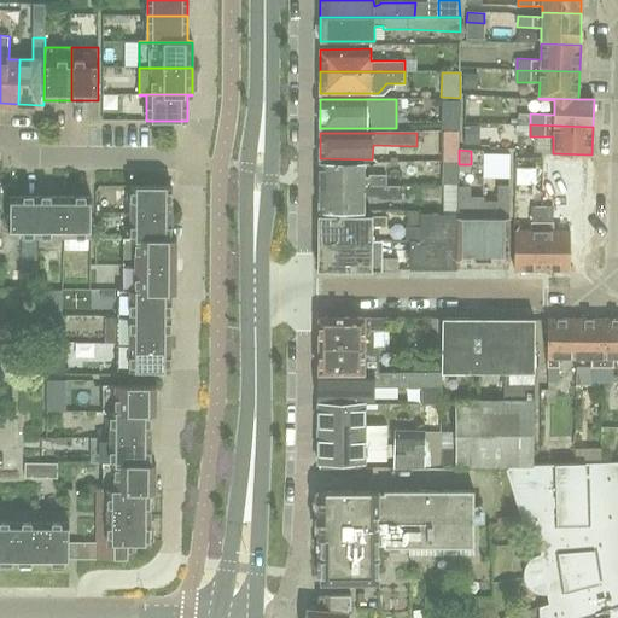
[(526,164),(531,182),(546,179),(541,161),(526,164)]
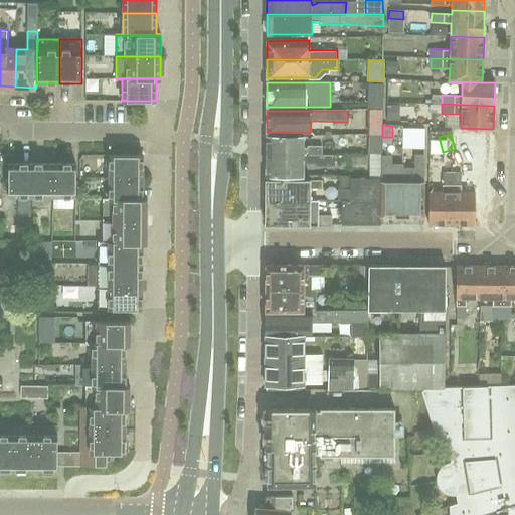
[(369,153),(369,154),(381,154),(382,144),(382,137),(382,135),(369,135),(369,153)]
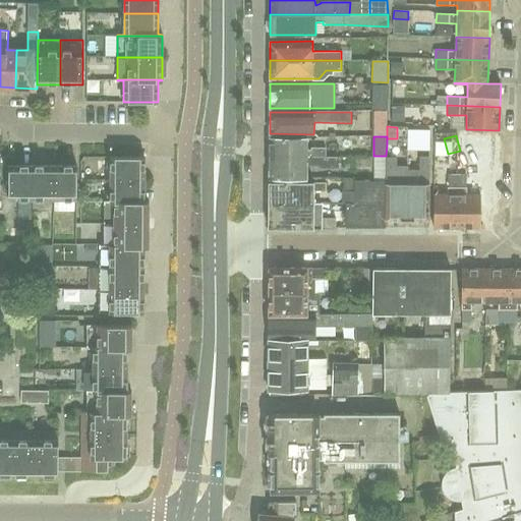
[(270,138),(270,156),(326,157),(326,147),(310,147),(310,150),(307,150),(307,138),(270,138)]
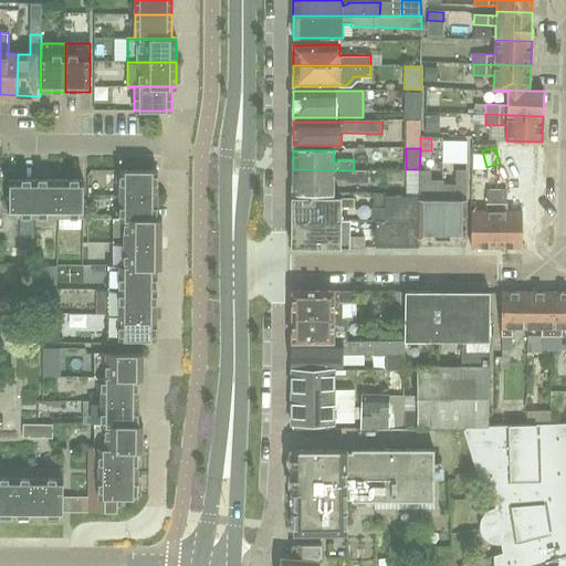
[(503,150),(503,164),(543,166),(544,152),(503,150)]
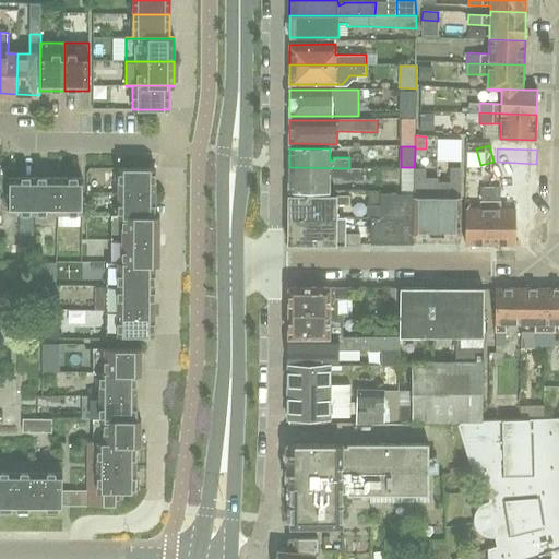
[(289,167),(289,192),(330,192),(330,179),(343,179),(343,181),(364,181),(364,169),(353,169),(353,168),(289,167)]
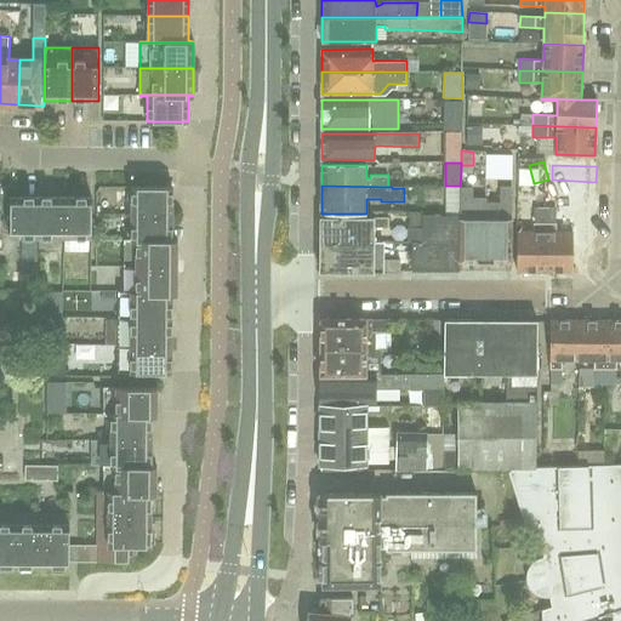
[(172,215),(172,189),(172,187),(131,187),(131,215),(172,215)]
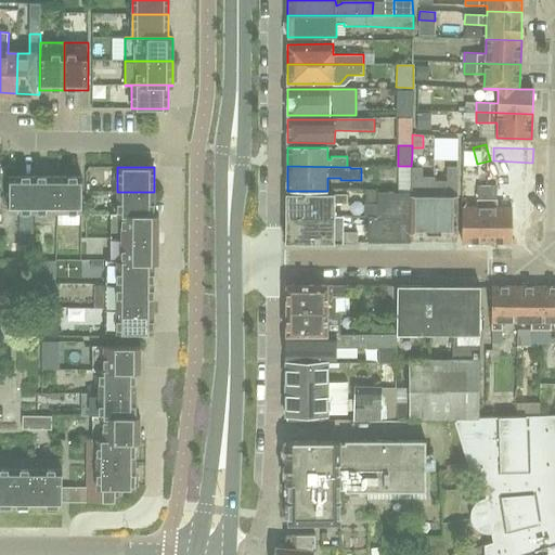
[(411,234),(435,234),(435,180),(435,177),(422,177),(422,167),(411,167),(411,193),(411,234)]
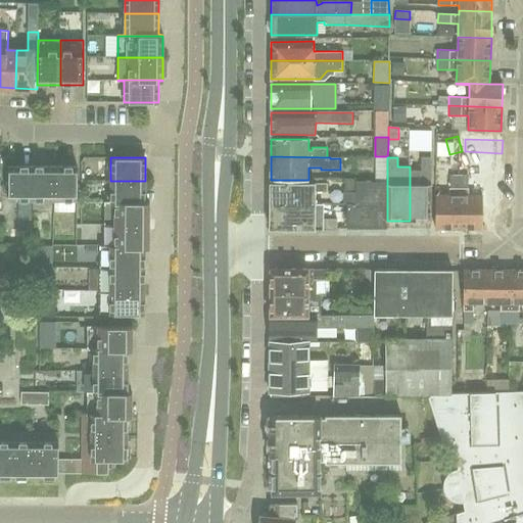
[(410,170),(410,221),(430,221),(430,185),(430,157),(421,157),(421,170),(410,170)]
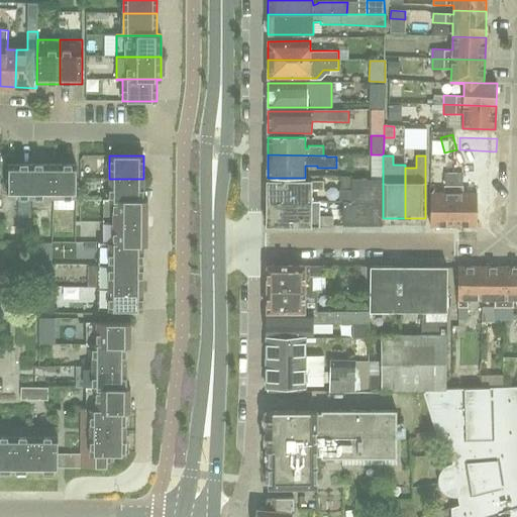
[(9,198),(31,198),(31,164),(9,164),(9,198)]
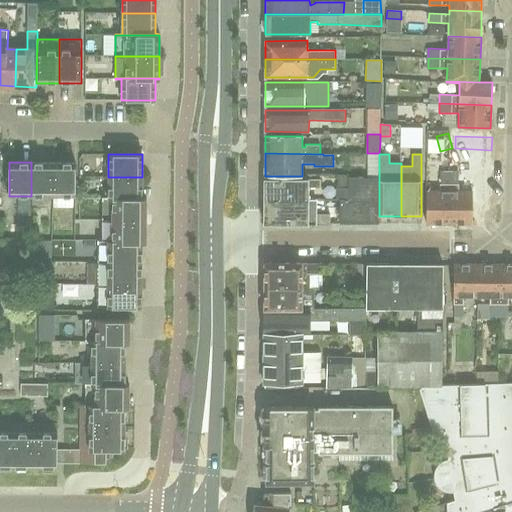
[(31,196),(53,196),(53,162),(31,162),(31,196)]
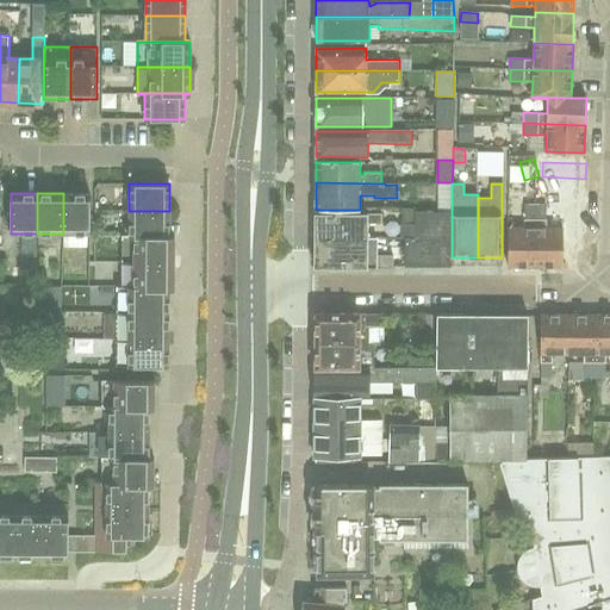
[(89,193),(63,193),(63,234),(89,234),(89,193)]
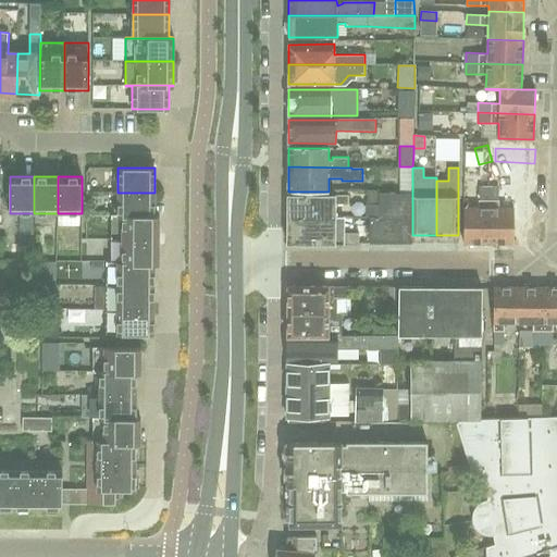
[(463,244),(489,244),(489,185),(479,185),(478,208),(463,208),(463,244)]
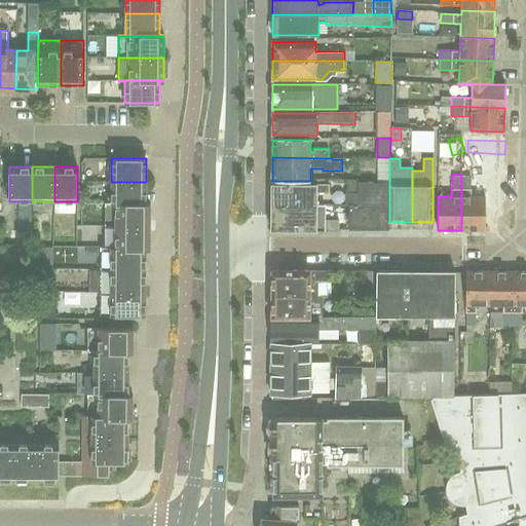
[(461,175),(461,230),(466,230),(485,230),(485,218),(485,209),(485,196),(471,196),(471,175),(461,175)]
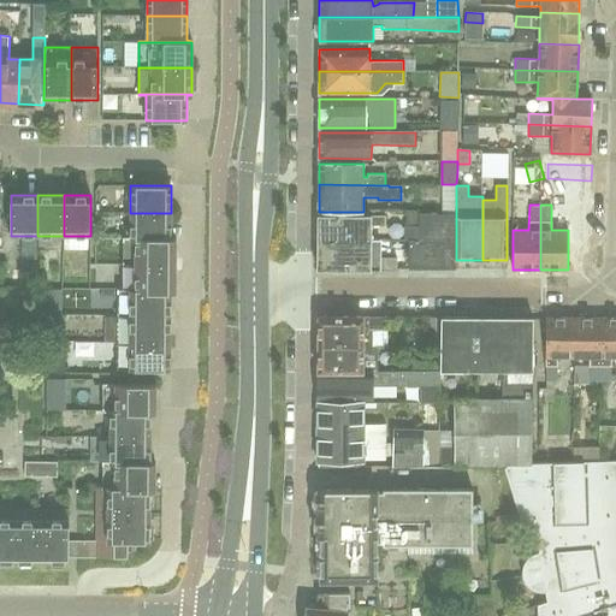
[(122,237),(122,238),(176,238),(176,237),(171,237),(171,213),(130,213),(130,237),(122,237)]
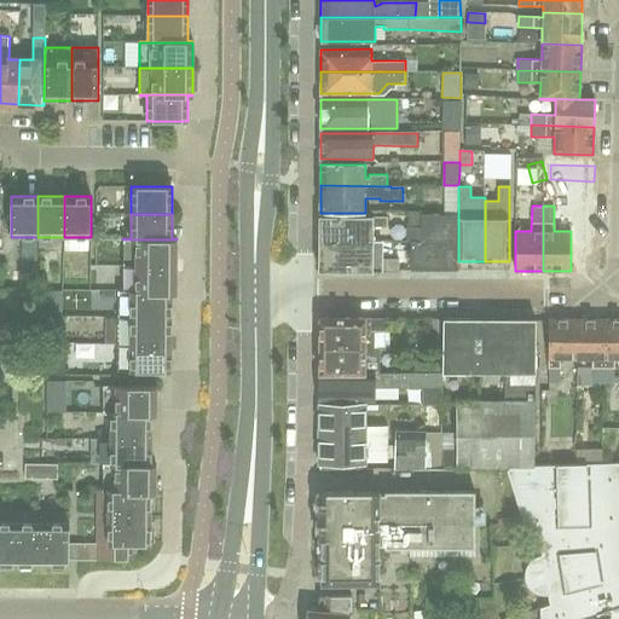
[(406,230),(406,242),(411,242),(421,242),(421,230),(421,215),(421,214),(408,214),(408,230),(406,230)]
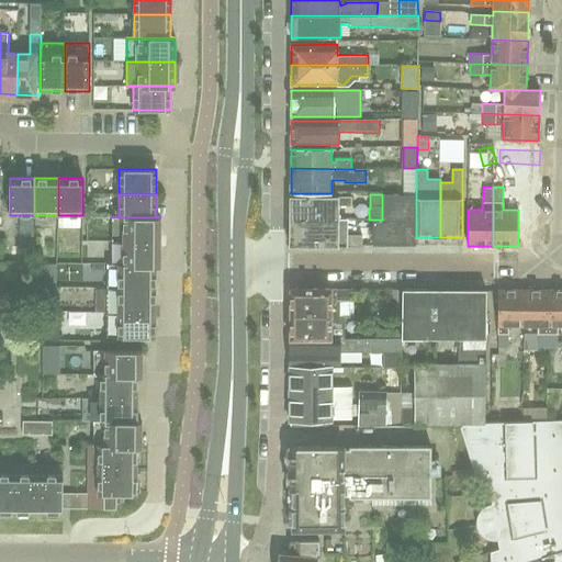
[(373,226),(373,246),(416,246),(416,237),(416,195),(403,195),(389,195),(382,195),(382,209),(382,220),(373,220),(373,226)]
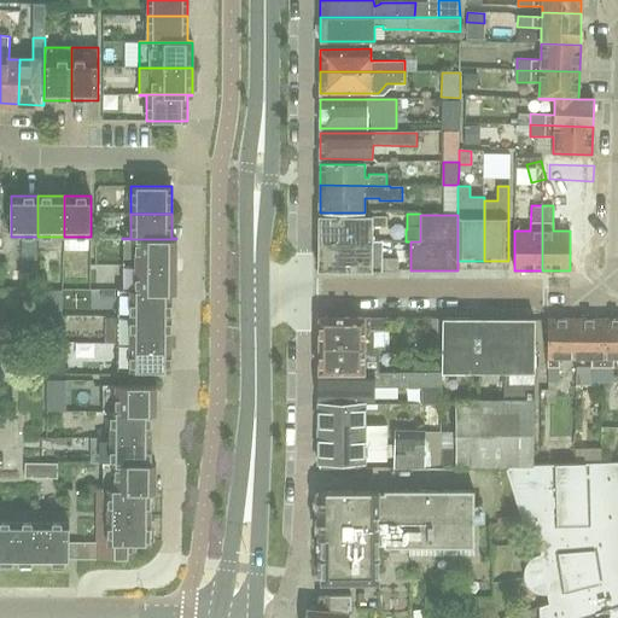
[(372,242),(372,227),(386,227),(386,217),(372,217),(319,216),(319,240),(372,242)]
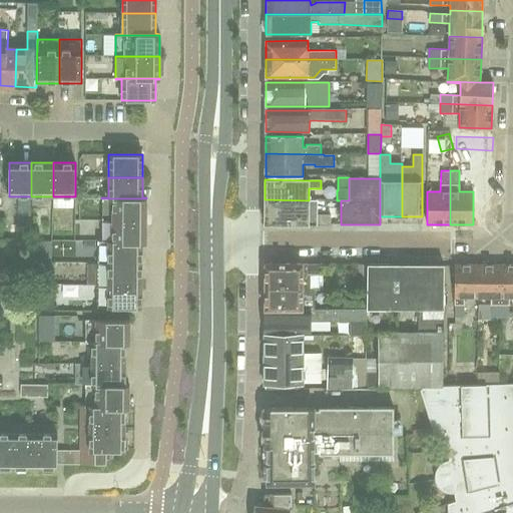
[(101,198),(101,220),(146,220),(146,198),(101,198)]
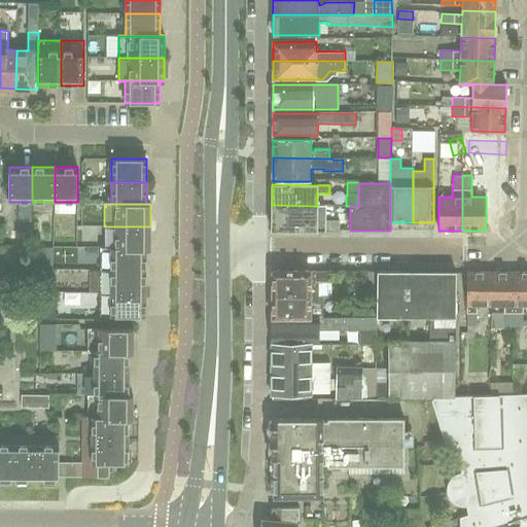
[(272,214),(272,231),(340,231),(340,221),(323,221),(323,206),(317,206),(272,205),(272,214)]
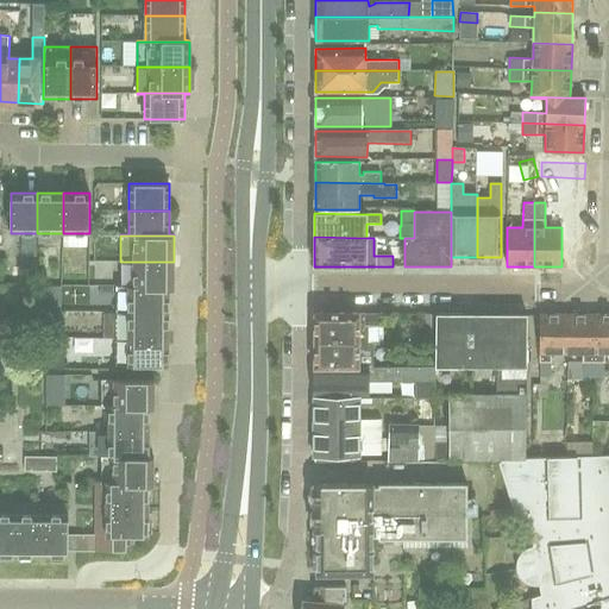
[(67,274),(88,275),(90,240),(69,239),(67,274)]
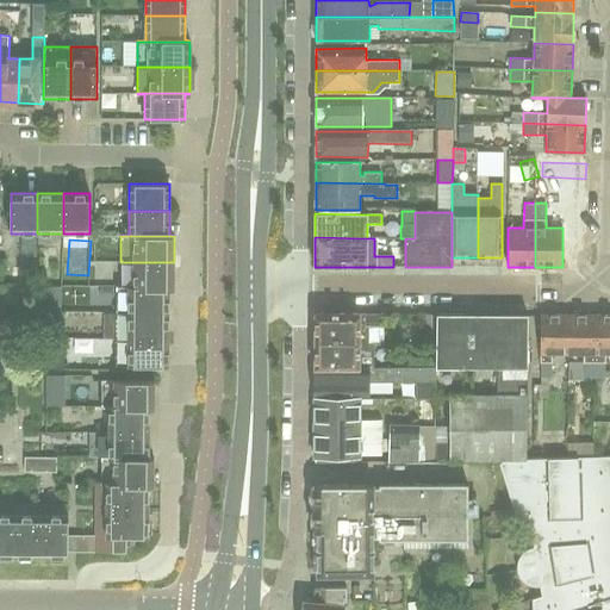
[(117,287),(174,288),(174,262),(120,262),(120,287),(117,287)]
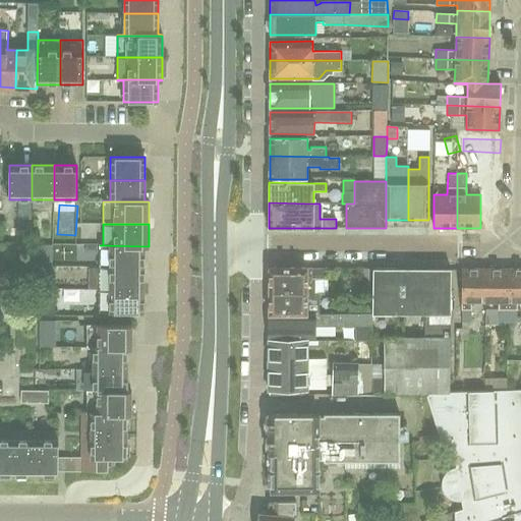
[(149,247),(149,246),(100,245),(100,268),(143,268),(145,247),(149,247)]
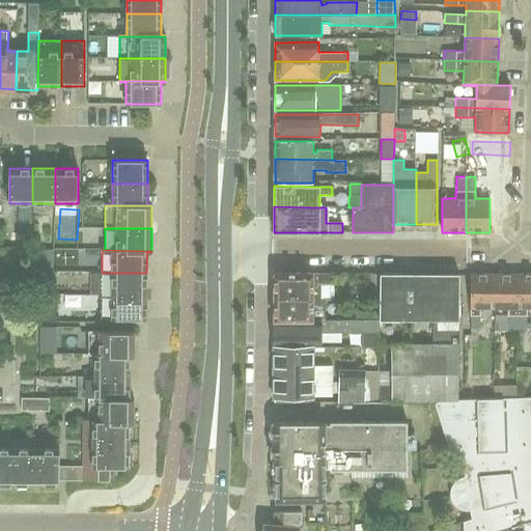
[(58,268),(58,251),(48,251),(48,269),(58,268)]
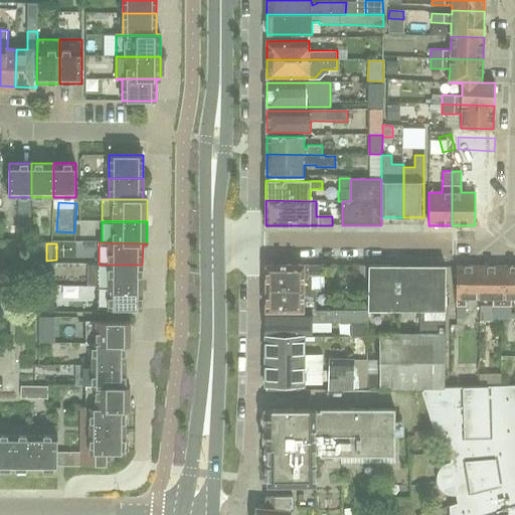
[(99,265),(99,286),(142,287),(142,265),(99,265)]
